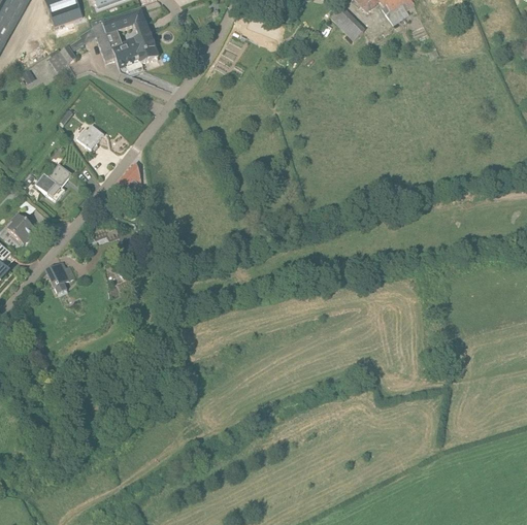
[(0,0),(0,53),(29,0),(0,0)]
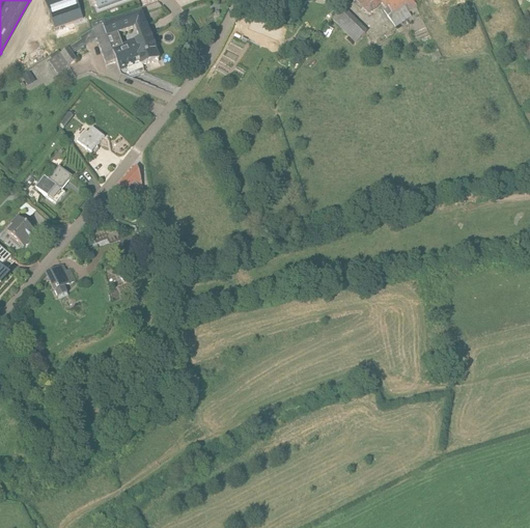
[(45,0),(55,27),(59,35),(77,29),(74,20),(84,17),(83,14),(77,0),(45,0)]
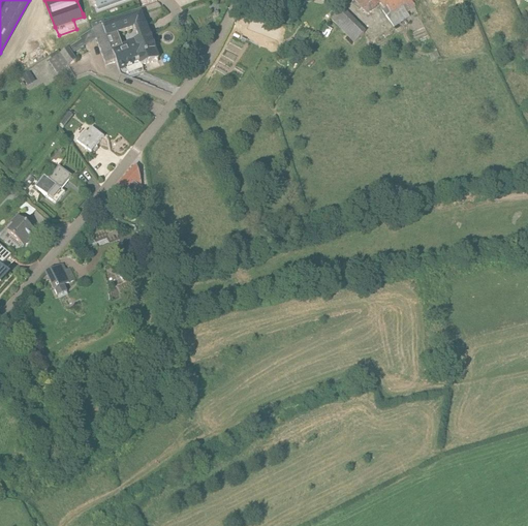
[(359,0),(368,9),(378,0),(380,0),(384,5),(382,6),(394,23),(408,14),(406,11),(416,4),(413,0),(359,0)]
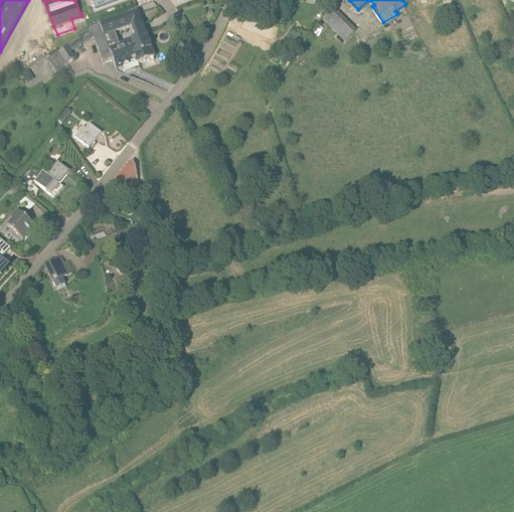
[(322,15),(346,39),(356,28),(333,5),(322,15)]
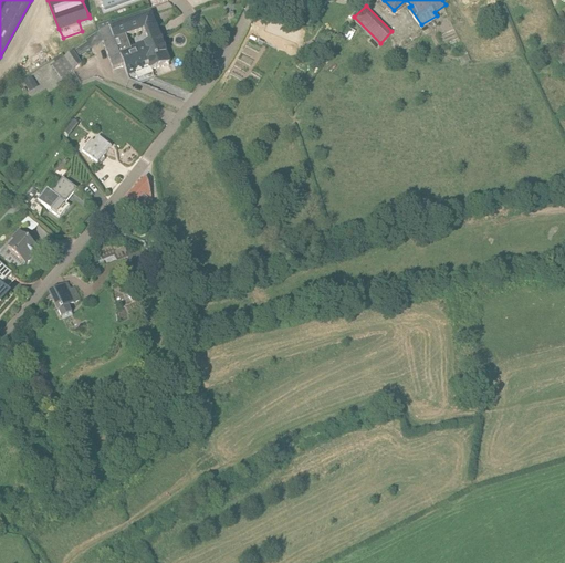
[(152,11),(114,23),(112,18),(98,22),(101,28),(111,24),(124,63),(127,73),(135,70),(138,80),(140,81),(146,77),(143,70),(152,66),(155,75),(173,68),(152,11)]
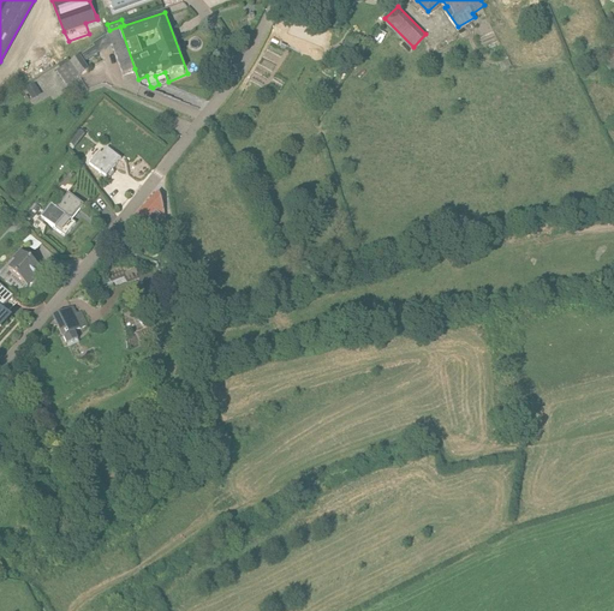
[(109,30),(109,31),(113,43),(124,73),(135,69),(120,27),(109,30)]
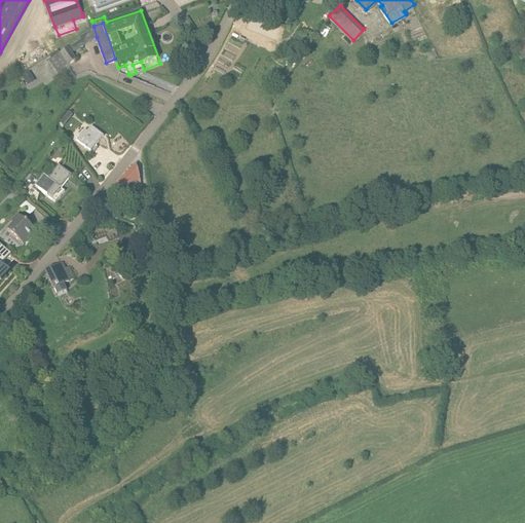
[(72,51),(69,45),(68,46),(61,50),(69,63),(76,58),(72,51)]
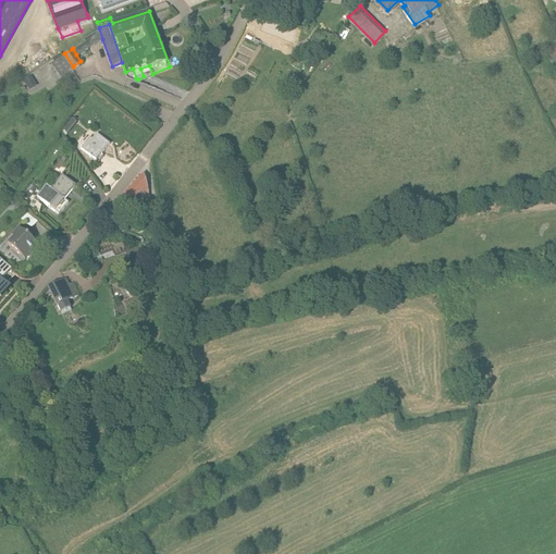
[(455,60),(464,57),(460,48),(452,51),(455,60)]
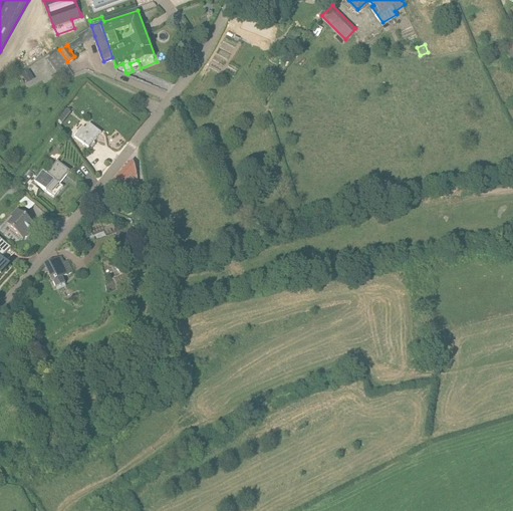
[(56,69),(67,61),(59,49),(48,57),(56,69)]
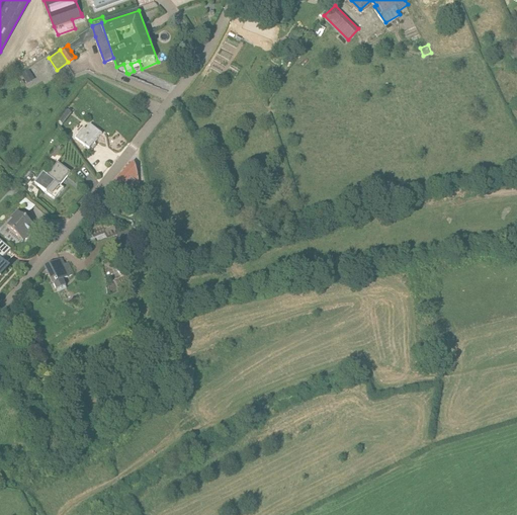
[(34,77),(29,68),(22,72),(27,82),(34,77)]
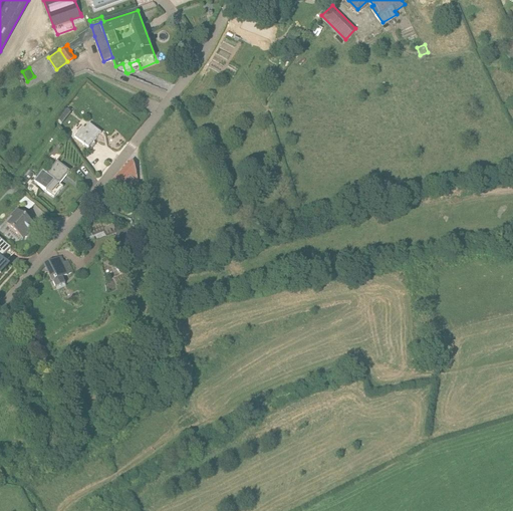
[(66,106),(57,118),(62,122),(71,110),(66,106)]
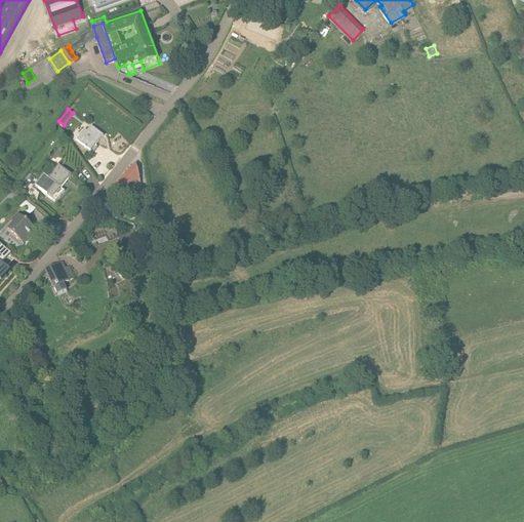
[(91,150),(104,133),(91,123),(87,128),(85,127),(77,137),(91,150)]
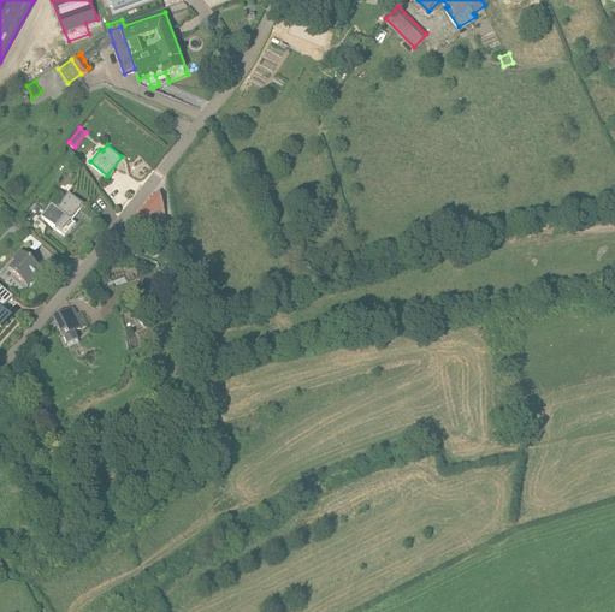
[(148,202),(140,213),(154,226),(166,214),(164,203),(160,190),(148,202)]
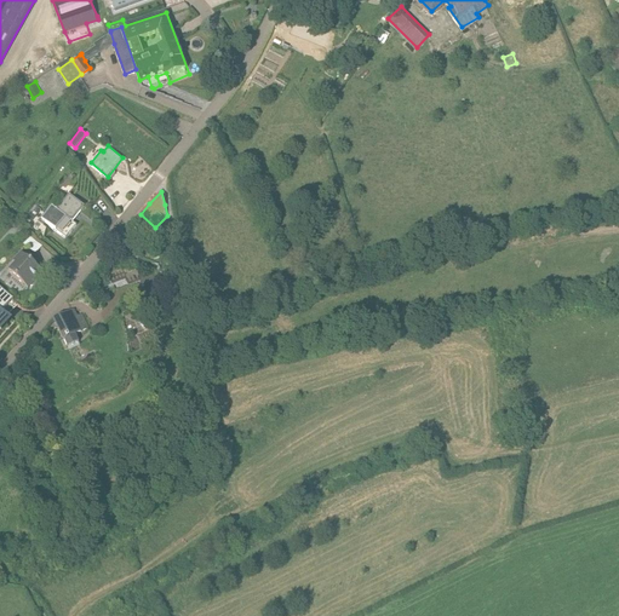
[(78,222),(73,218),(85,205),(70,193),(58,207),(53,202),(43,216),(67,236),(78,222)]
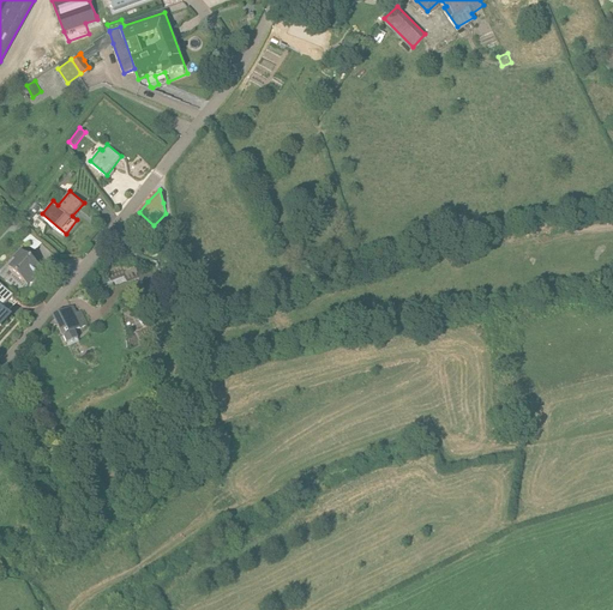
[(19,218),(14,223),(20,228),(24,223),(19,218)]
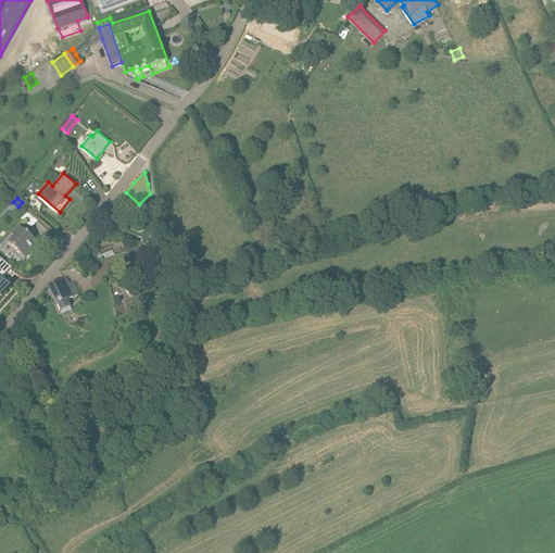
[(9,241),(26,256),(39,242),(20,225),(12,233),(14,235),(9,241)]
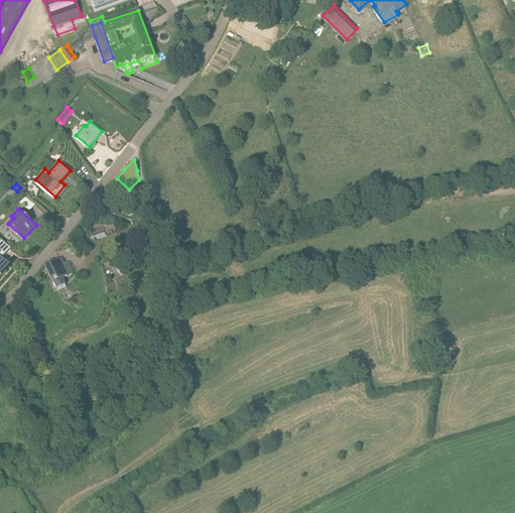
[(108,236),(120,230),(114,217),(90,227),(94,234),(105,229),(108,236)]
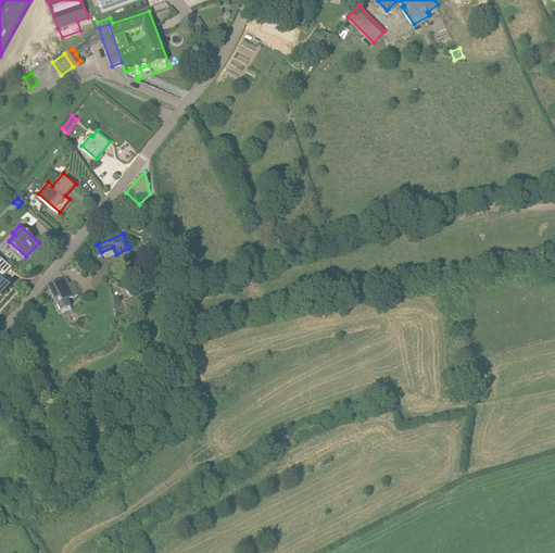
[(20,272),(13,266),(0,254),(0,284),(5,278),(0,273),(0,264),(4,260),(19,273),(20,272)]
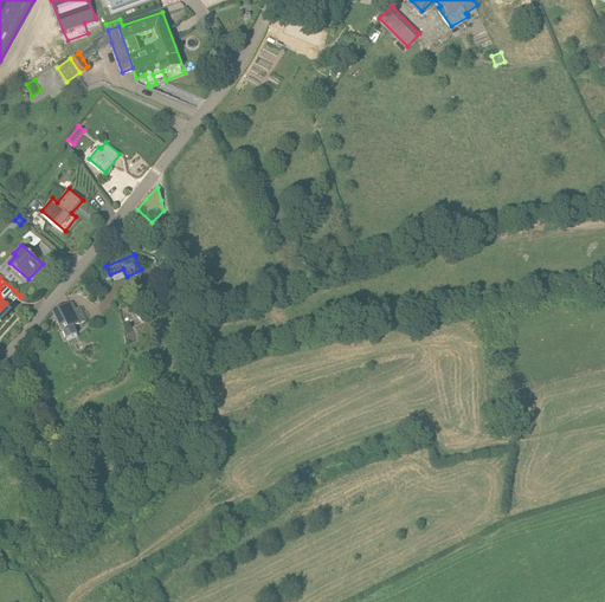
[(85,318),(79,305),(73,308),(70,302),(53,309),(63,329),(85,318)]
